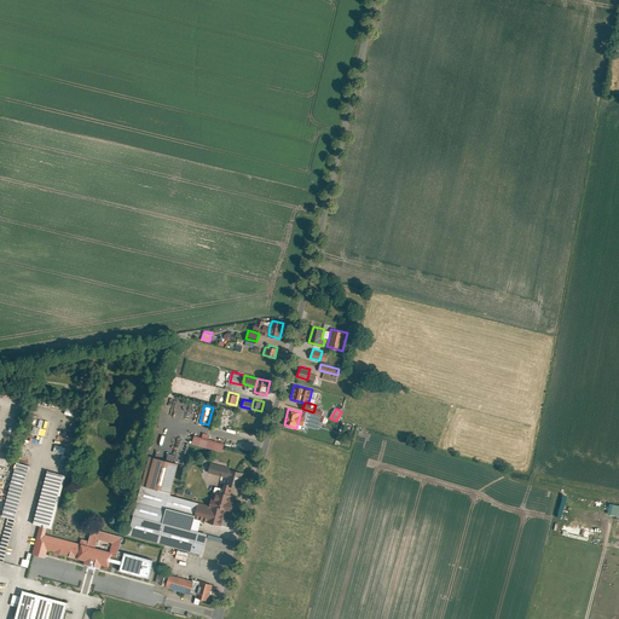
[(300,415),(298,423),(319,429),(320,422),(322,416),(323,415),(313,412),(306,410),(305,416),(300,415)]
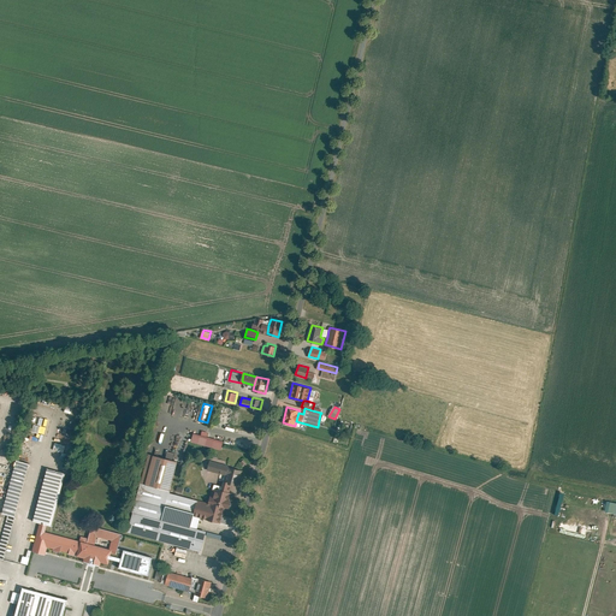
[(30,432),(29,440),(35,442),(36,433),(37,426),(29,425),(28,431),(30,432)]
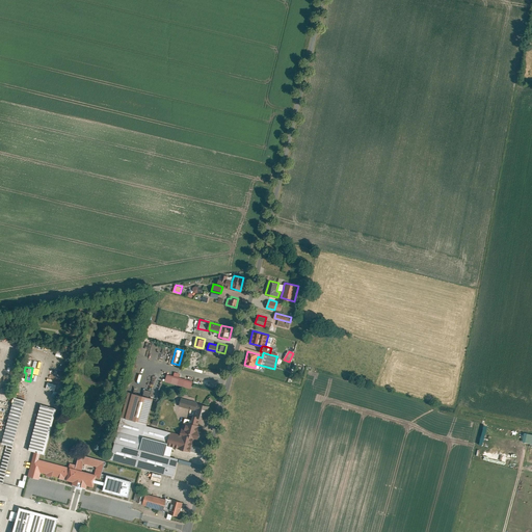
[(179,378),(166,375),(165,381),(177,384),(179,378)]
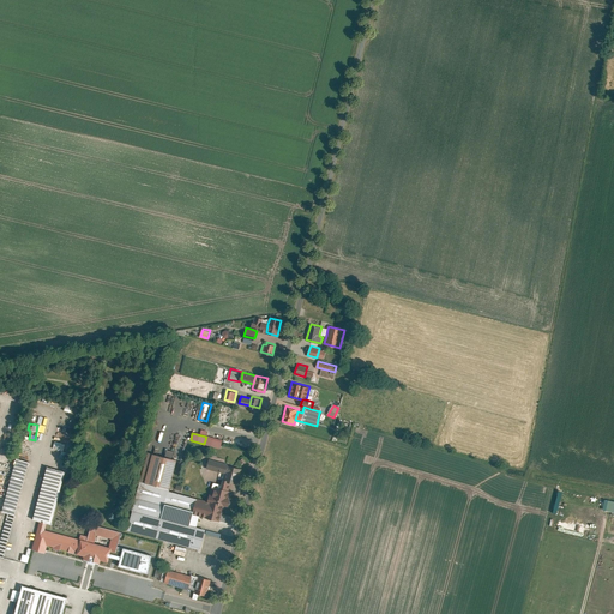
[(179,459),(150,451),(142,481),(170,488),(179,459)]
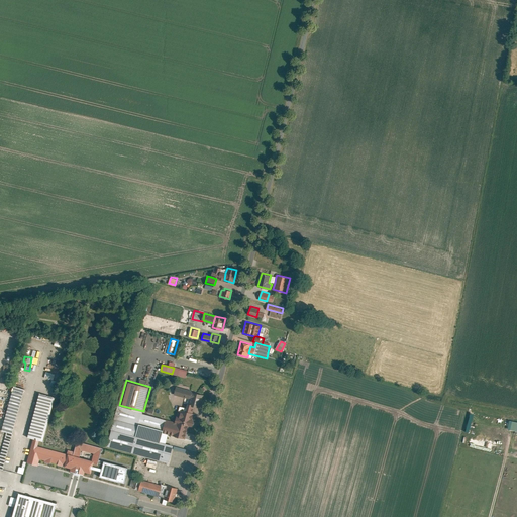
[(25,389),(14,386),(3,430),(7,431),(14,433),(25,389)]
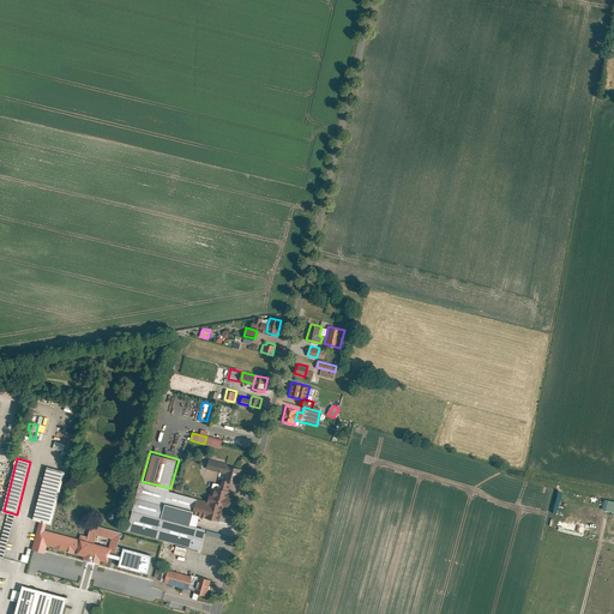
[(236,489),(242,469),(210,459),(208,468),(229,473),(227,480),(224,479),(223,486),(233,488),(236,489)]
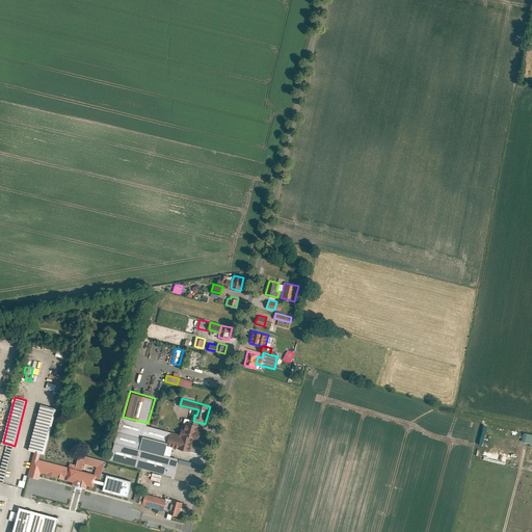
[(57,407),(42,403),(30,450),(35,451),(41,453),(46,454),(57,407)]
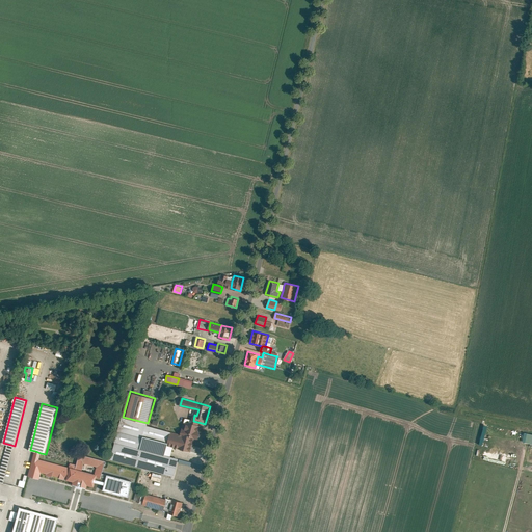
[(148,423),(123,417),(118,430),(144,436),(144,435),(148,436),(168,442),(170,431),(148,425),(148,423)]
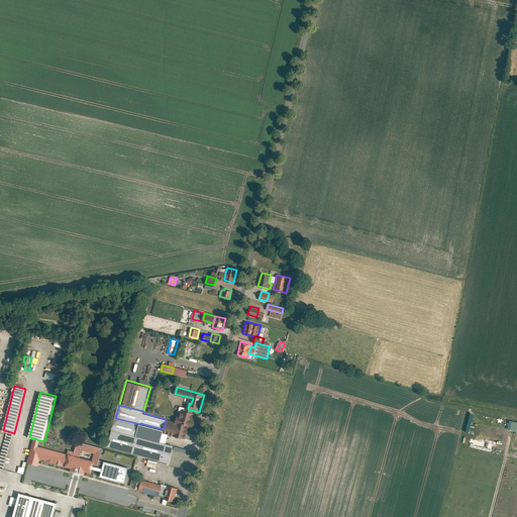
[(176,421),(168,419),(164,432),(186,438),(189,425),(193,426),(195,420),(194,419),(196,411),(188,409),(187,408),(186,411),(179,409),(176,421)]
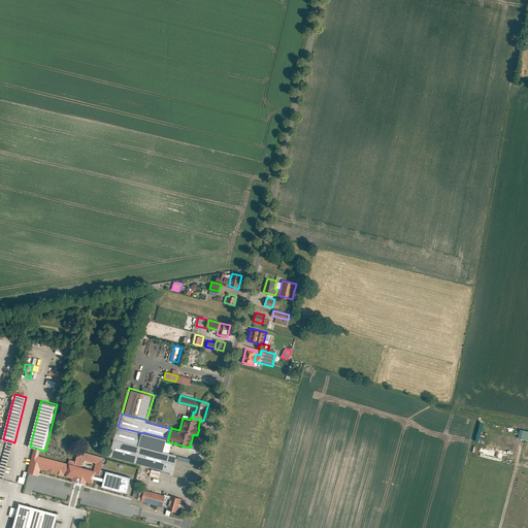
[(143,433),(118,427),(114,438),(140,446),(143,433)]
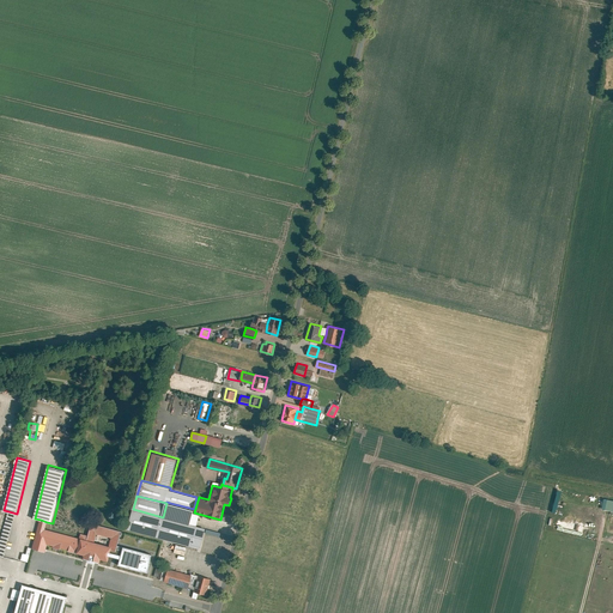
[(128,528),(200,548),(206,528),(163,517),(133,509),(128,528)]
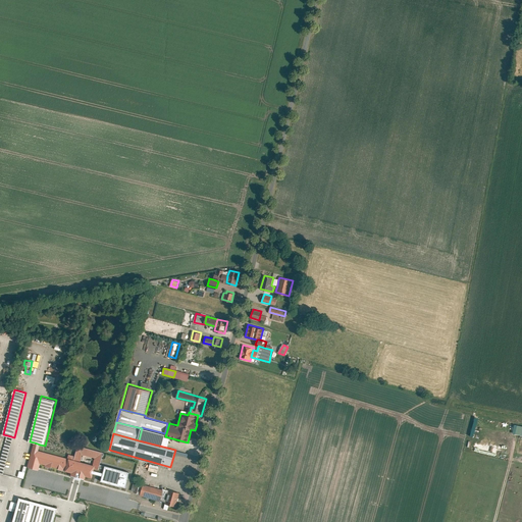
[(7,435),(0,462),(0,471),(5,473),(14,437),(7,435)]
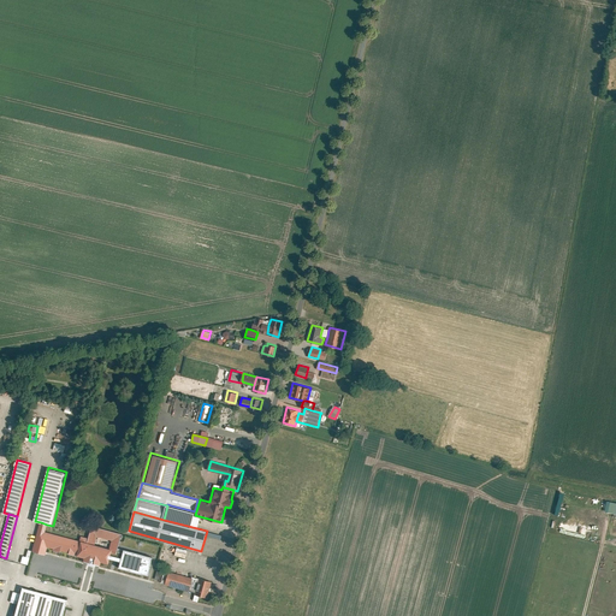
[(47,525),(41,522),(34,550),(46,554),(48,546),(78,555),(82,540),(46,531),(47,525)]
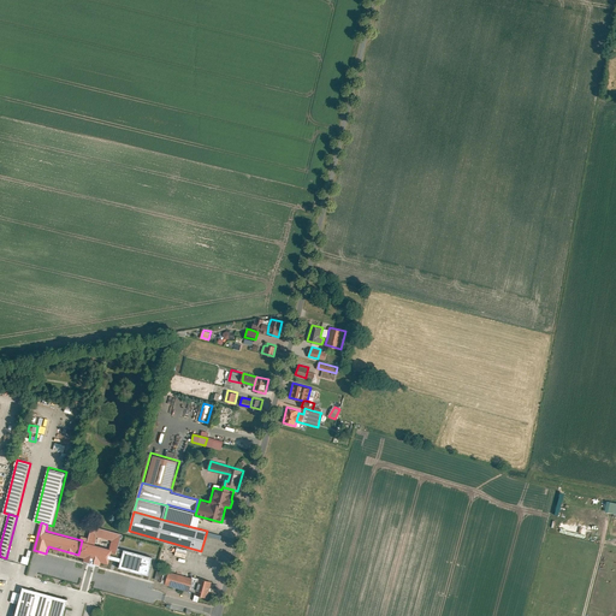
[(123,533),(93,526),(88,542),(96,544),(99,535),(112,539),(110,548),(113,549),(119,550),(123,533)]
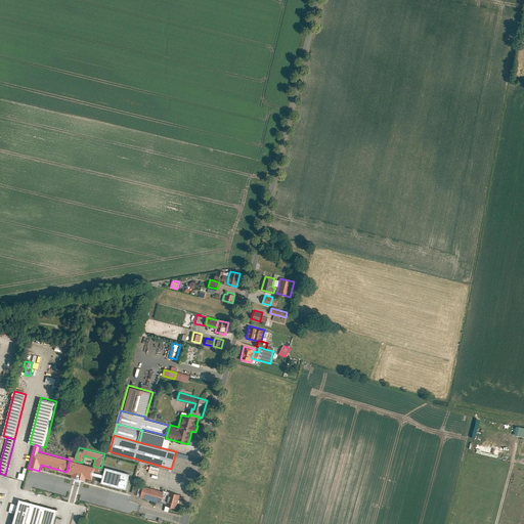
[(93,479),(96,467),(93,466),(82,463),(75,461),(70,460),(67,472),(73,474),(72,477),(78,478),(79,475),(82,476),(81,479),(86,480),(87,478),(93,479)]
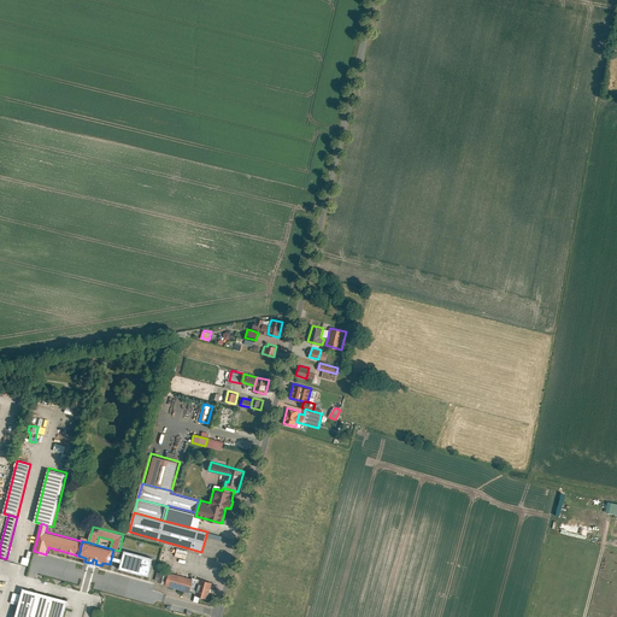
[(192,579),(169,571),(165,586),(188,592),(189,591),(192,579)]
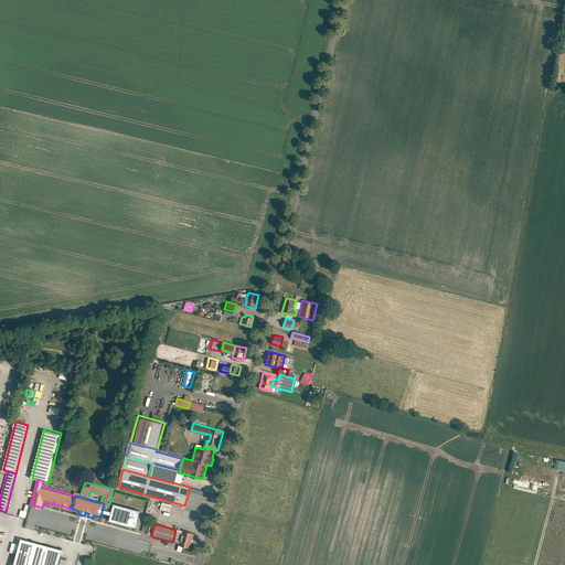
[(173,541),(179,542),(182,531),(176,530),(173,541)]
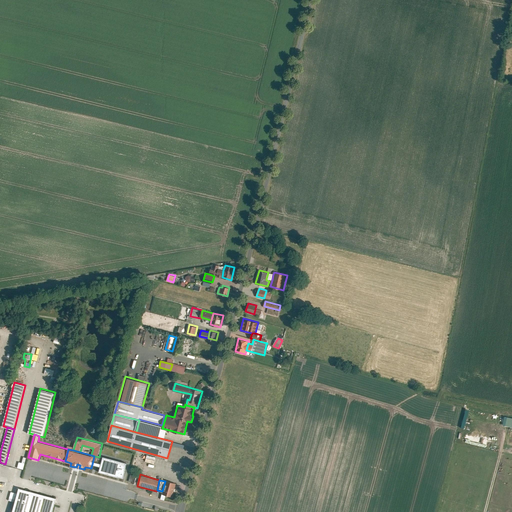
[(162,493),(172,496),(176,483),(165,480),(165,481),(162,491),(162,493)]
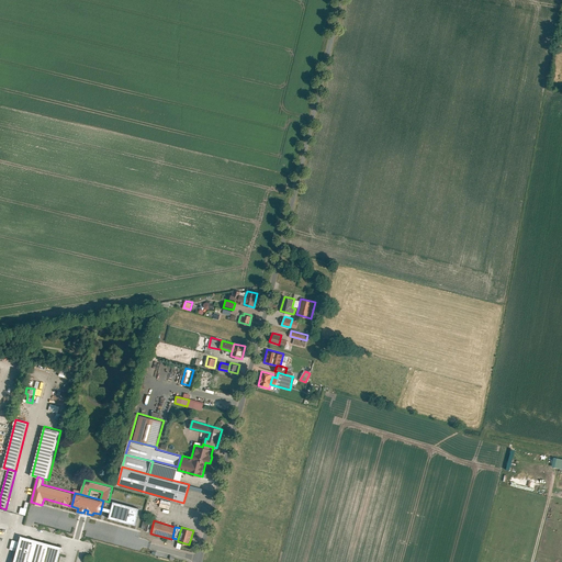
[(56,561),(62,546),(20,535),(12,561),(56,561)]
